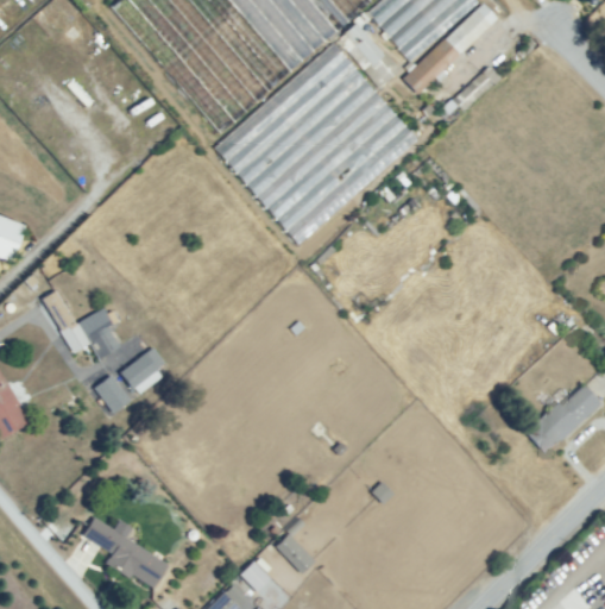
[(51,42),(31,19),(52,0),(69,0),(88,20),(68,39),(62,32),(51,42)]
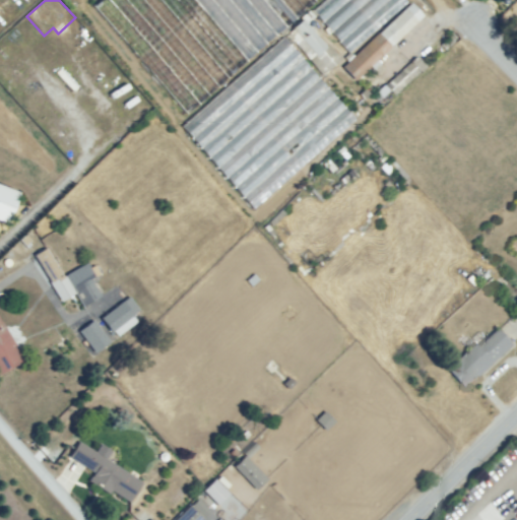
[(75,11),(87,0),(310,0),(175,122),(75,11)]
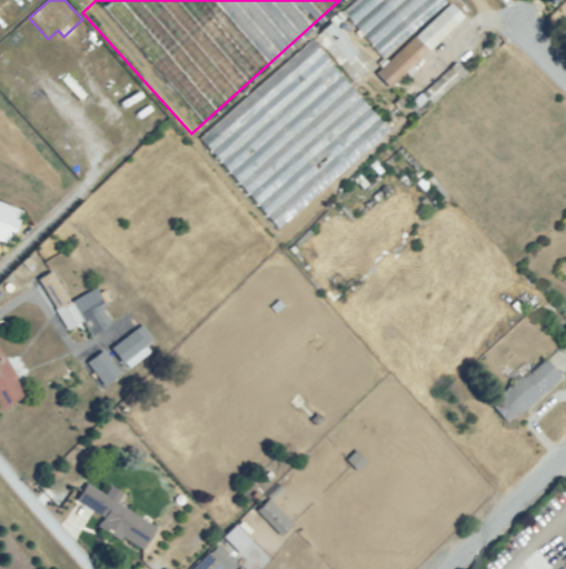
[(344,16),(359,0),(442,0),(384,57),(344,16)]
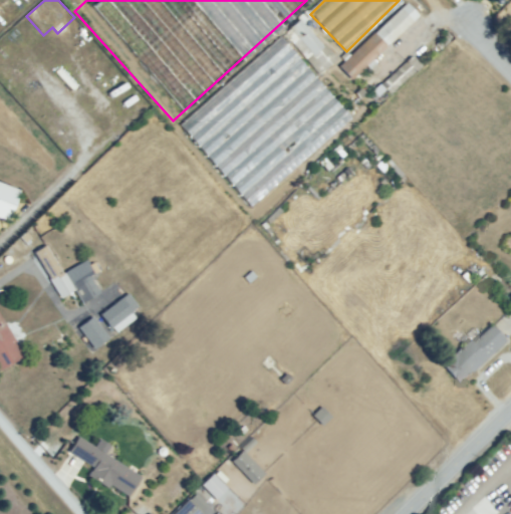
[(338,69),(409,2),(424,17),(353,84),(338,69)]
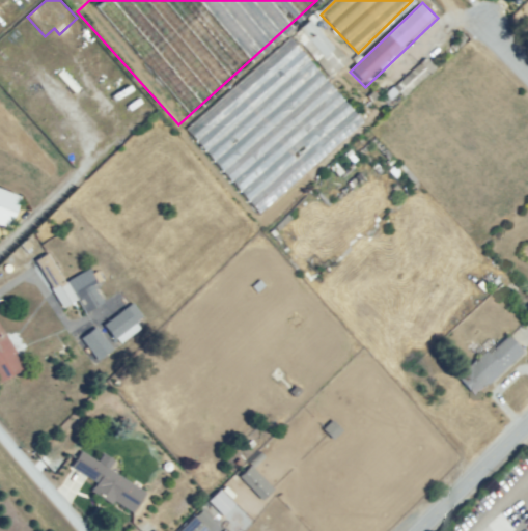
[(294,29),(308,17),(349,61),(333,75),(294,29)]
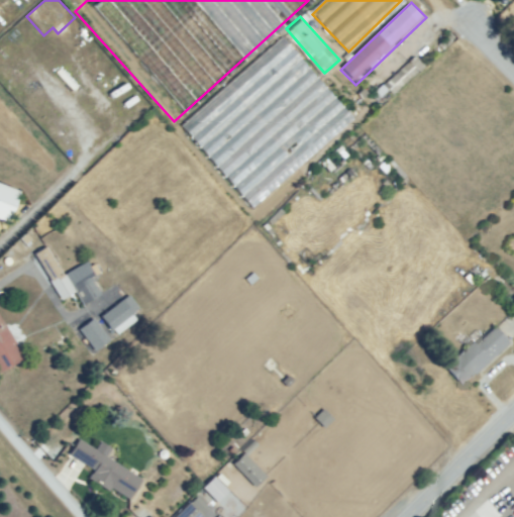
[(180,125),(282,37),(353,120),(251,208),(180,125)]
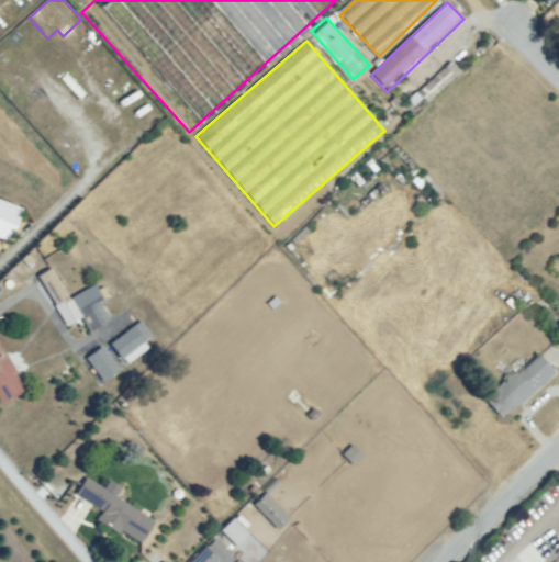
[(417,93),(449,64),(460,75),(427,104),(417,93)]
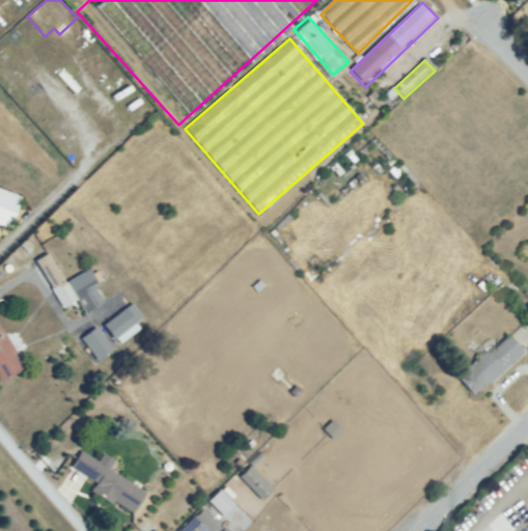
[(334,178),(328,171),(352,150),(358,158),(334,178)]
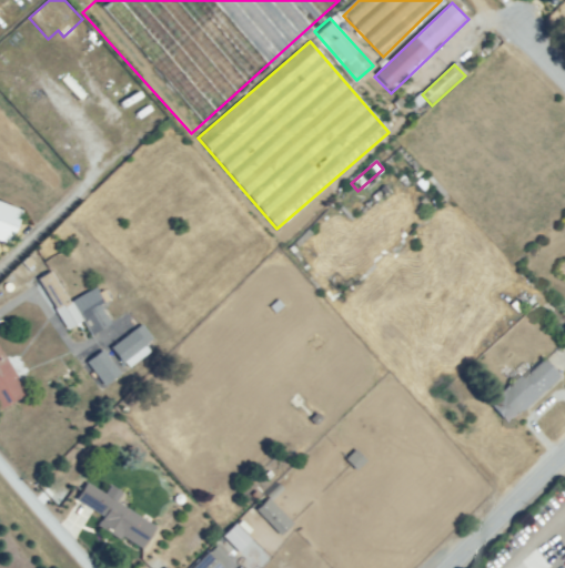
[(417,179),(425,173),(433,183),(425,189),(417,179)]
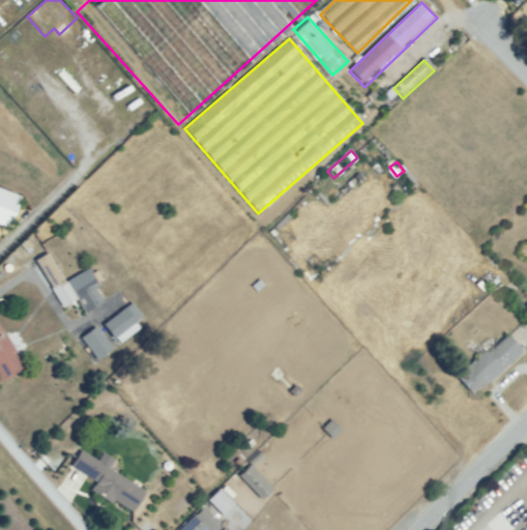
[(344,197),(340,192),(361,172),(366,176),(344,197)]
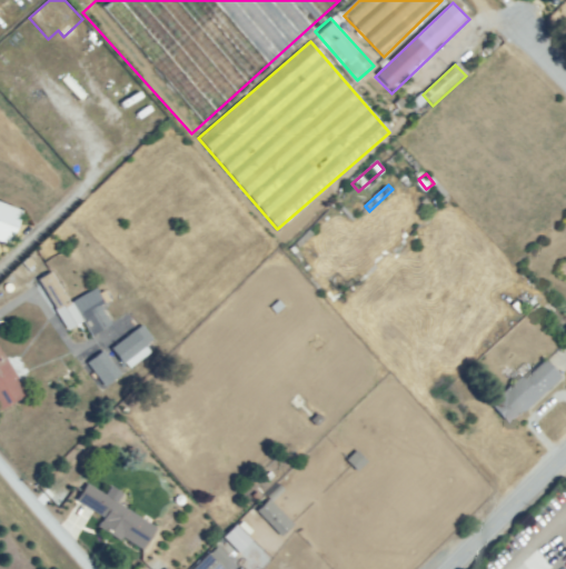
[(428,195),(436,189),(443,198),(436,205),(428,195)]
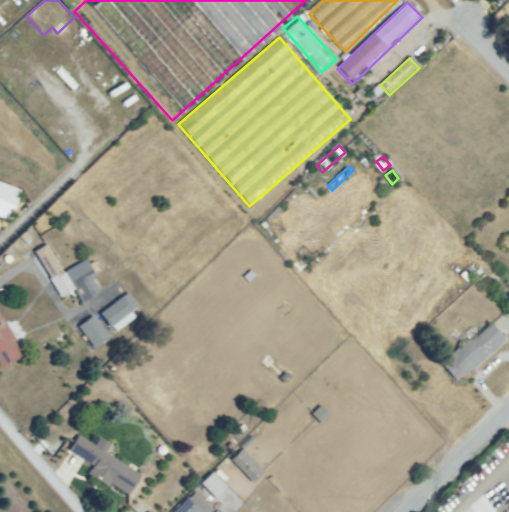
[(0,181),(18,188),(7,218),(0,215),(0,181)]
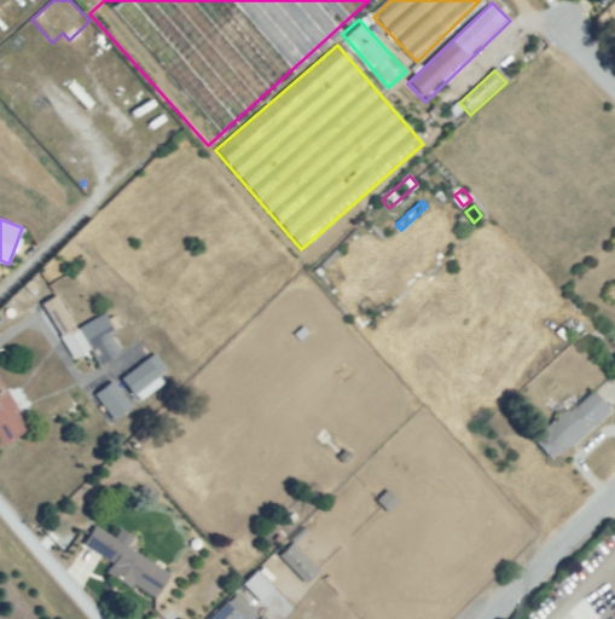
[(44,302),(58,294),(93,351),(79,360),(44,302)]
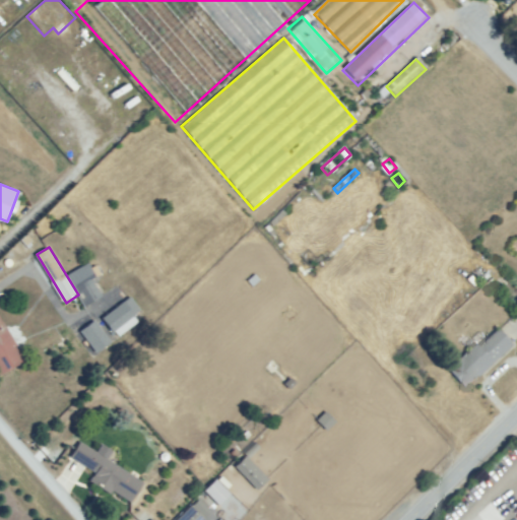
[(140,310),(130,296),(102,317),(113,331),(140,310)]
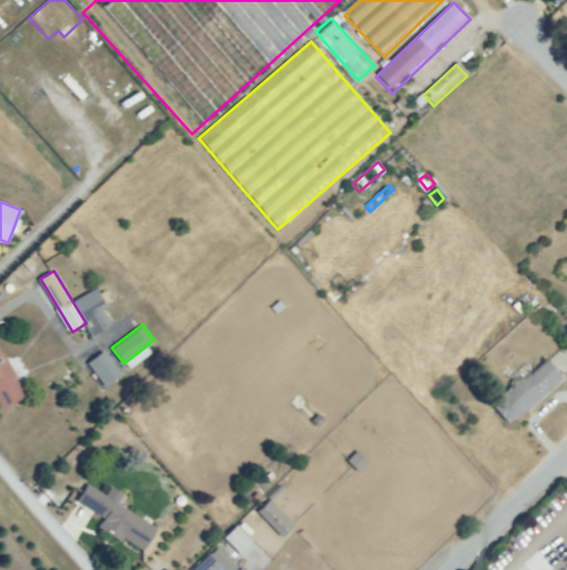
[(0,346),(28,394),(2,410),(0,405),(0,346)]
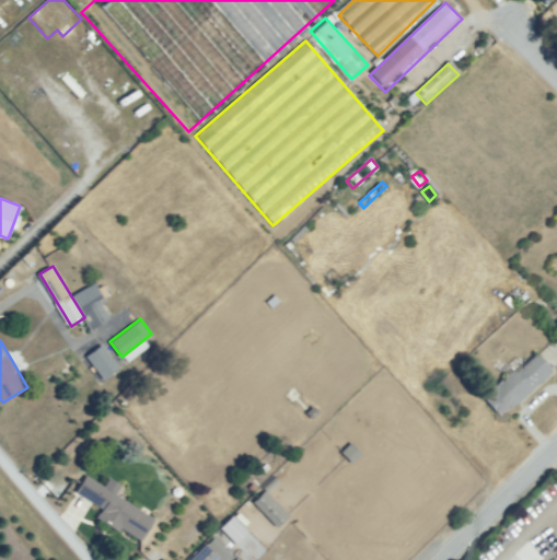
[(86,354),(102,380),(119,370),(104,343),(86,354)]
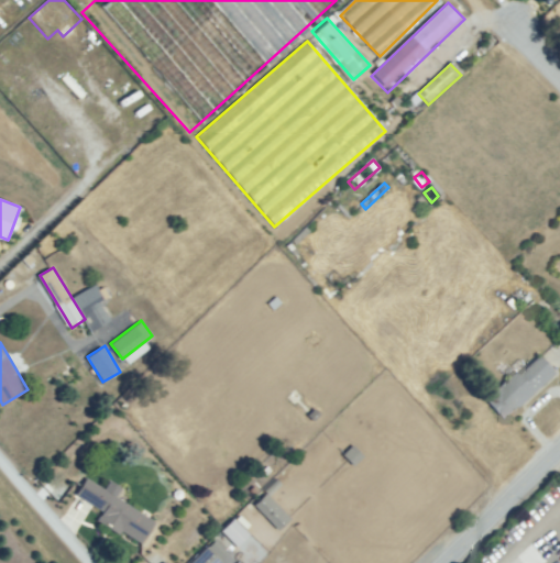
[(506,419),(487,399),(538,353),(556,373),(506,419)]
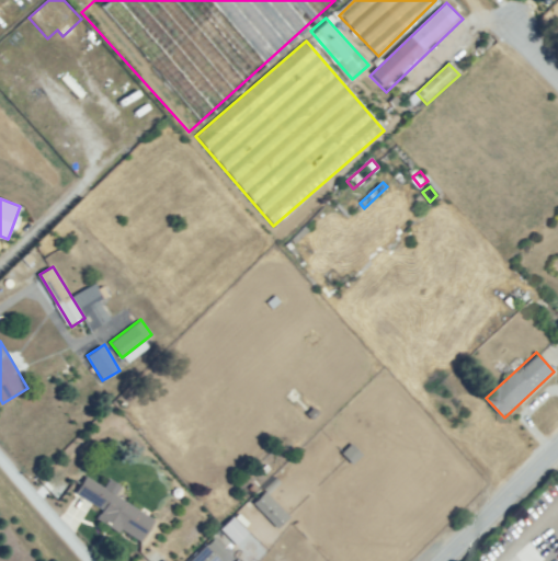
[(341,450),(349,443),(361,456),(354,464),(341,450)]
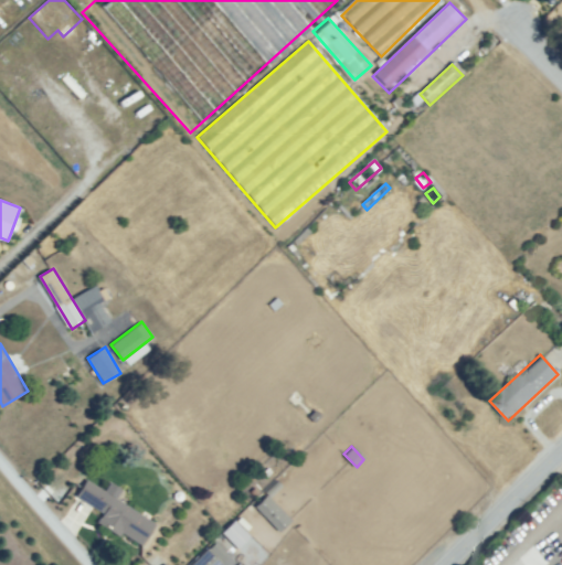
[(86,479),(156,523),(140,546),(99,521),(104,513),(75,496),(86,479)]
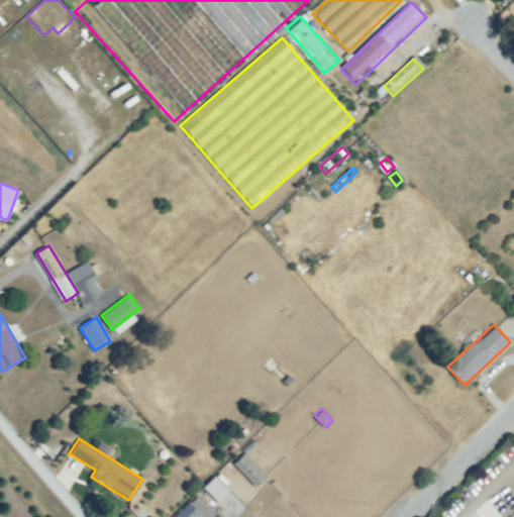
[(231,461),(241,451),(267,476),(257,486),(231,461)]
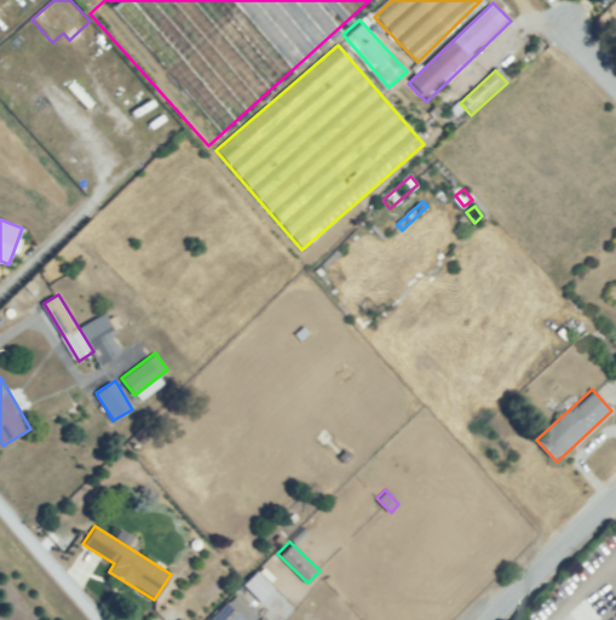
[(243,585),(260,602),(275,587),(257,570),(243,585)]
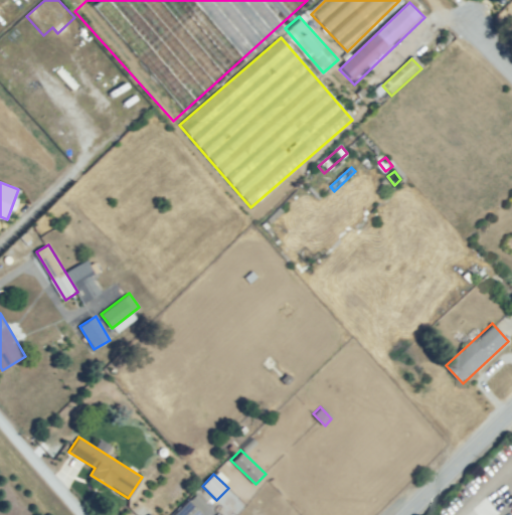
[(176,514),(190,501),(203,514),(202,514),(176,514)]
